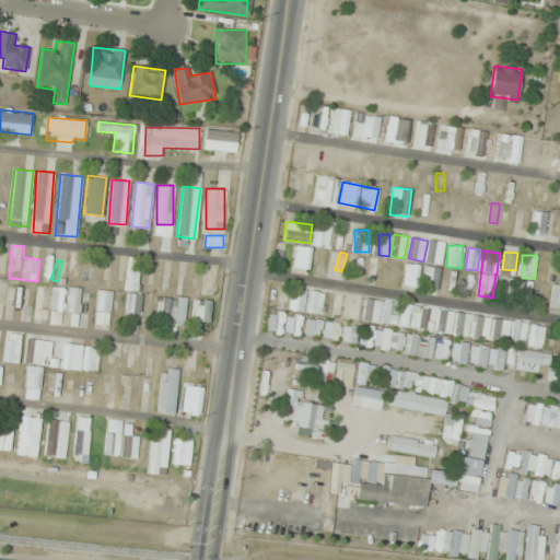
[(382,260),(371,259),(370,277),(381,278),(382,260)]
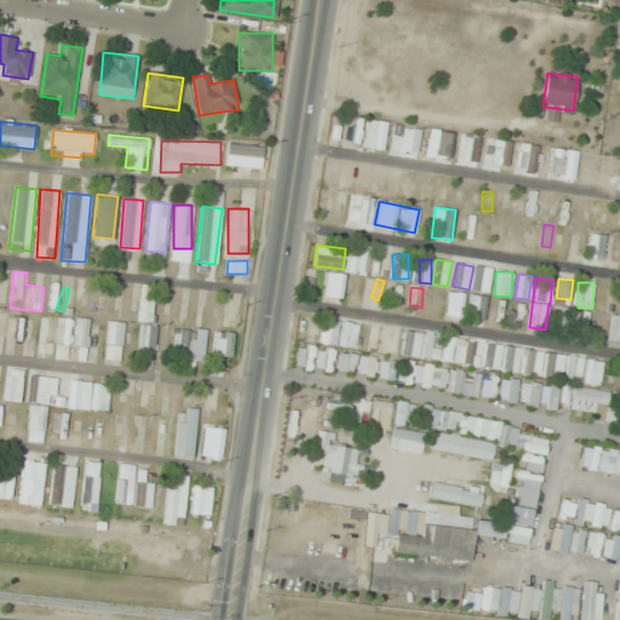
[(390,303),(399,305),(402,291),(392,290),(390,303)]
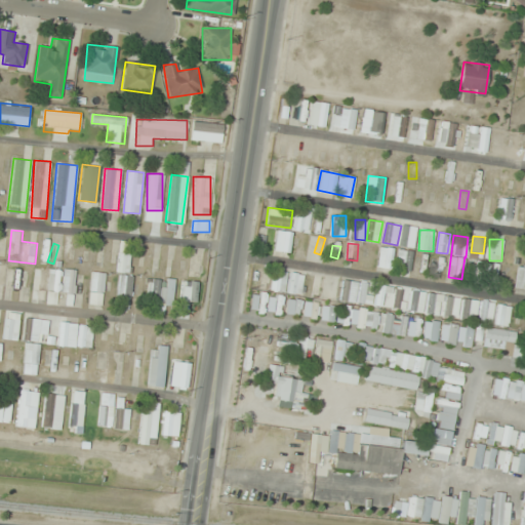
[(397,272),(411,272),(411,250),(397,250),(397,272)]
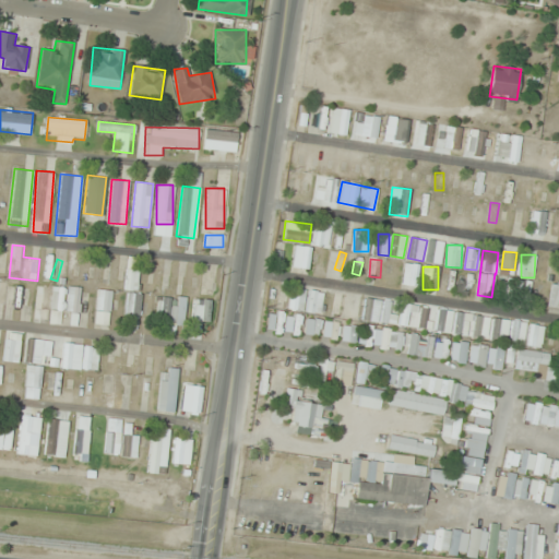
[(108,269),(99,269),(99,284),(108,284),(108,269)]
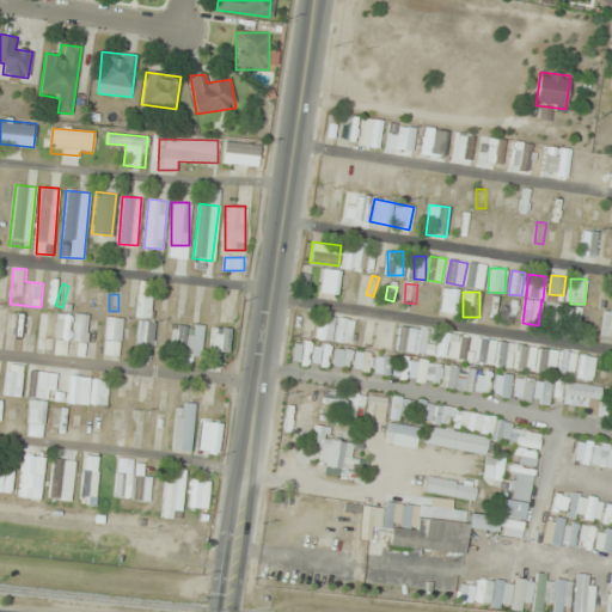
[(152,317),(151,294),(138,294),(139,317),(152,317)]
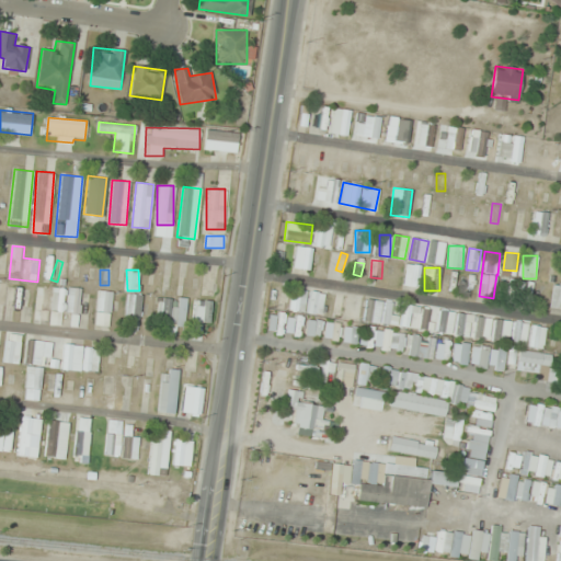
[(474,290),(474,274),(464,274),(464,290),(474,290)]
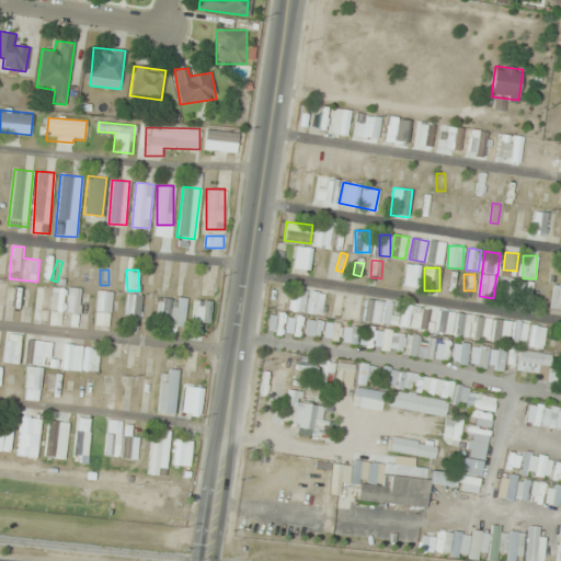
[(7,318),(12,318),(12,310),(22,310),(22,285),(7,285),(7,318)]
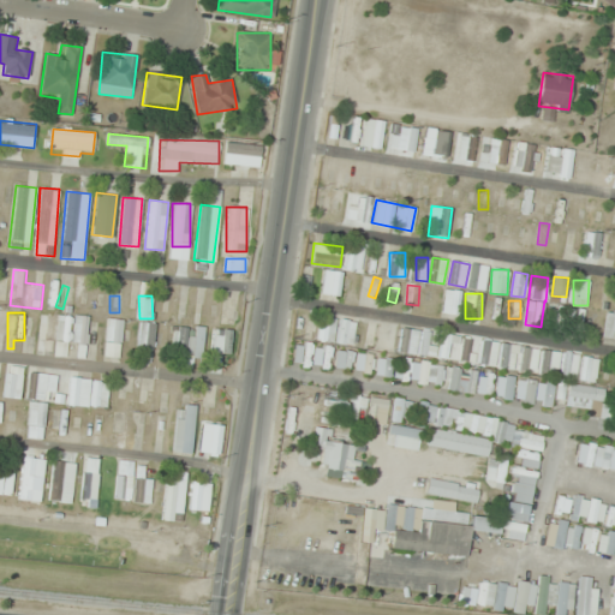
[(603,335),(614,336),(614,314),(608,312),(603,335)]
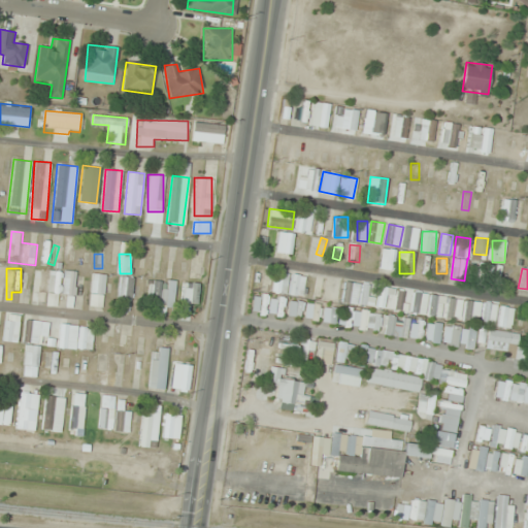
[(60,304),(60,270),(34,270),(34,304),(60,304)]
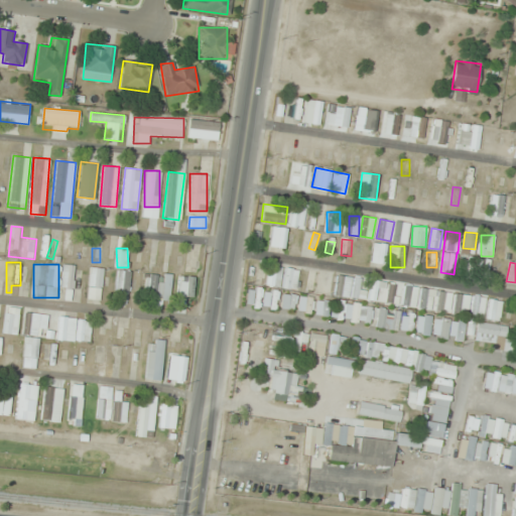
[(75,265),(63,264),(61,299),(73,299),(75,265)]
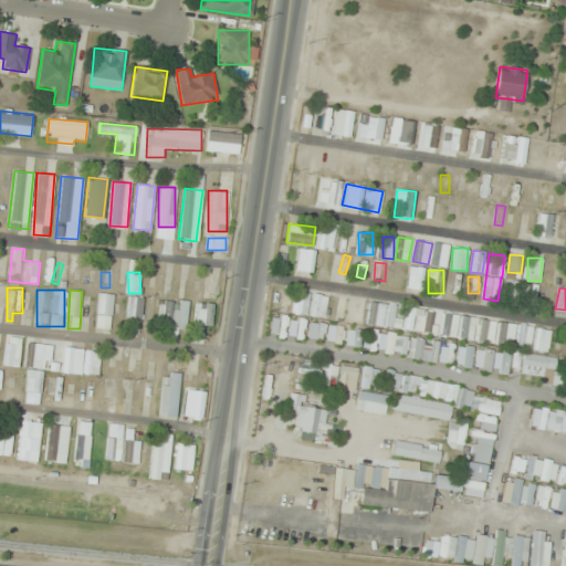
[(308,291),(294,291),(294,314),(308,314),(308,291)]
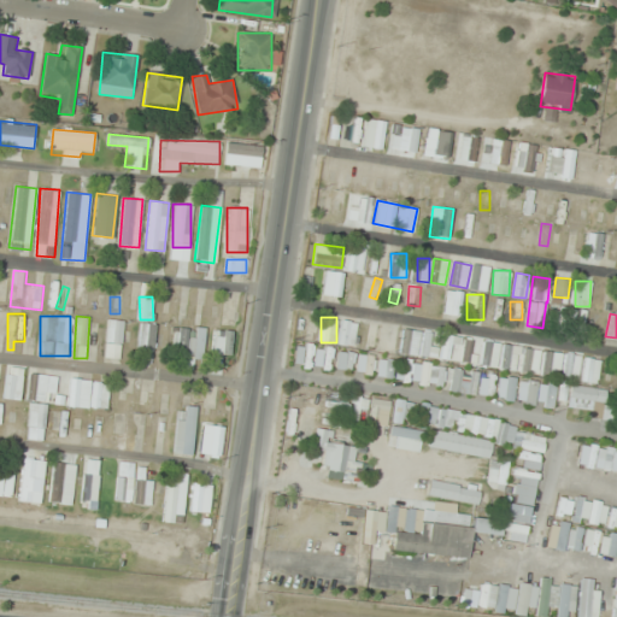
[(119,360),(125,321),(109,319),(104,358),(119,360)]
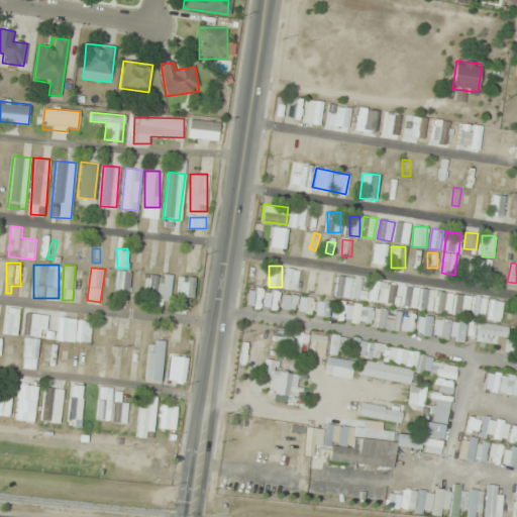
[(299,270),(285,270),(285,290),(299,290),(299,270)]
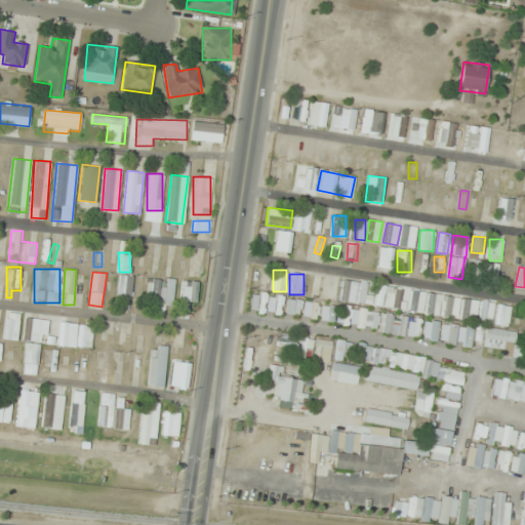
[(118,309),(131,309),(131,275),(118,275),(118,309)]
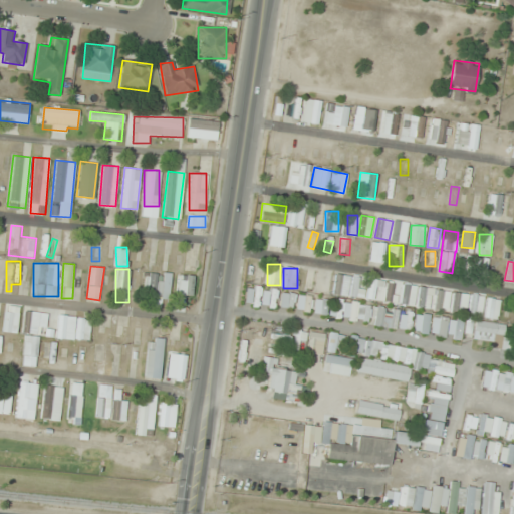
[(169,299),(172,274),(161,272),(161,274),(147,272),(144,291),(160,293),(160,298),(169,299)]
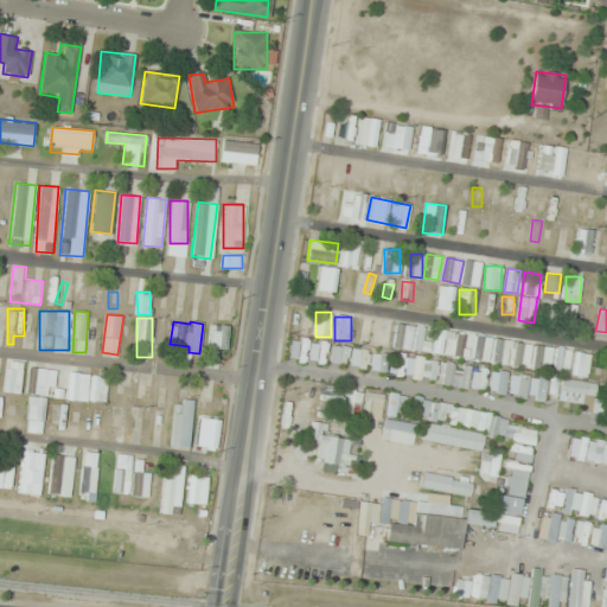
[(439,355),(443,356),(448,333),(442,332),(439,355)]
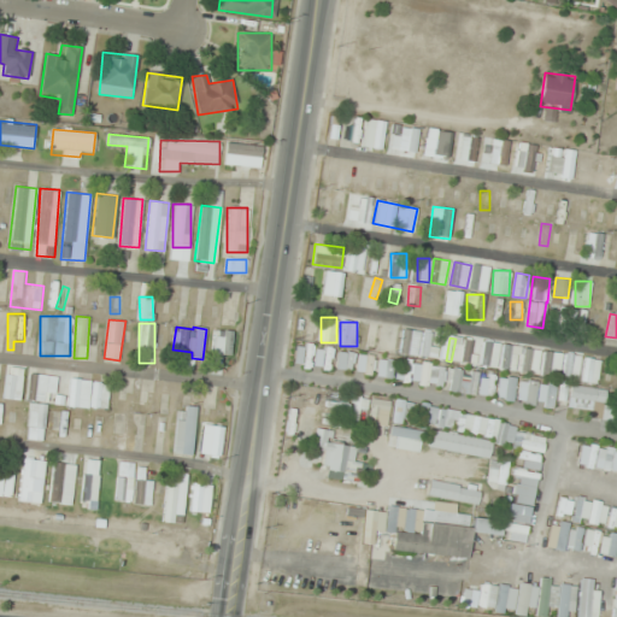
[(515,371),(519,347),(503,344),(498,369),(515,371)]
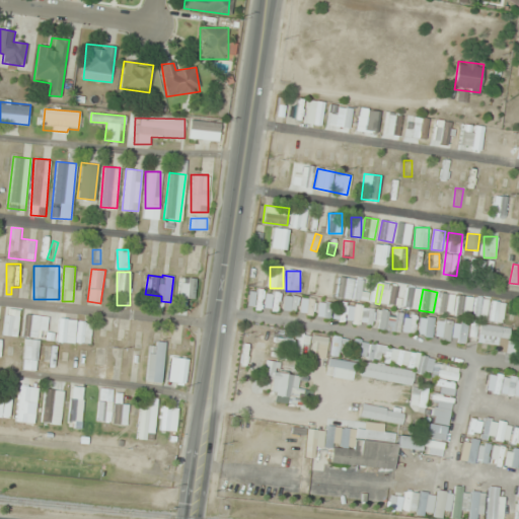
[(452,314),(452,294),(438,294),(438,314),(452,314)]
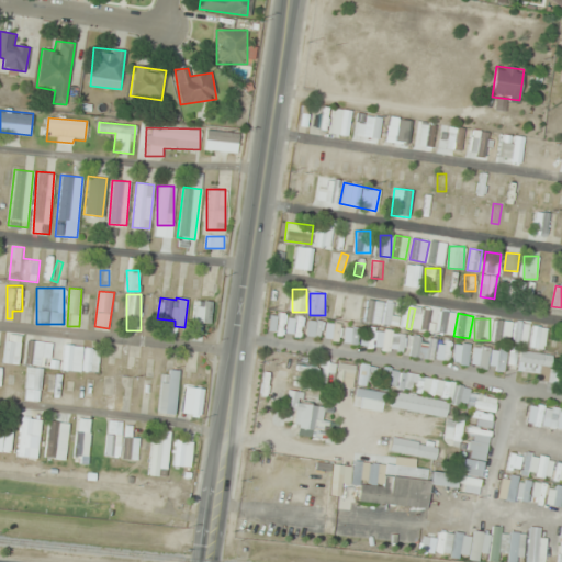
[(510,322),(496,322),(496,341),(510,341),(510,322)]
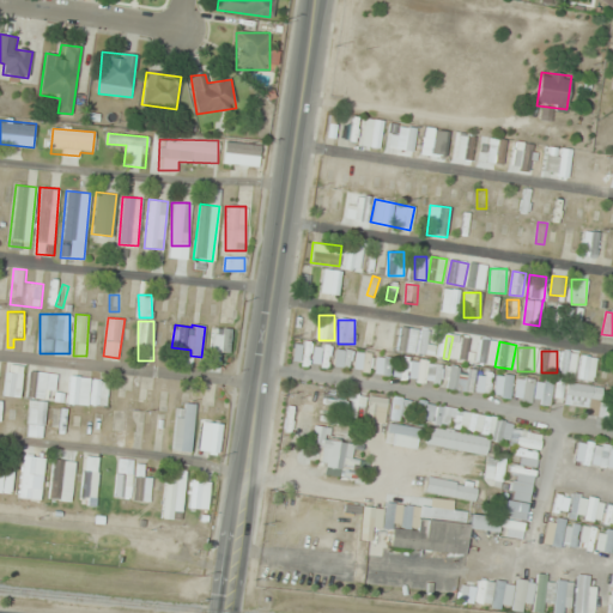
[(593,381),(596,357),(580,354),(577,378),(593,381)]
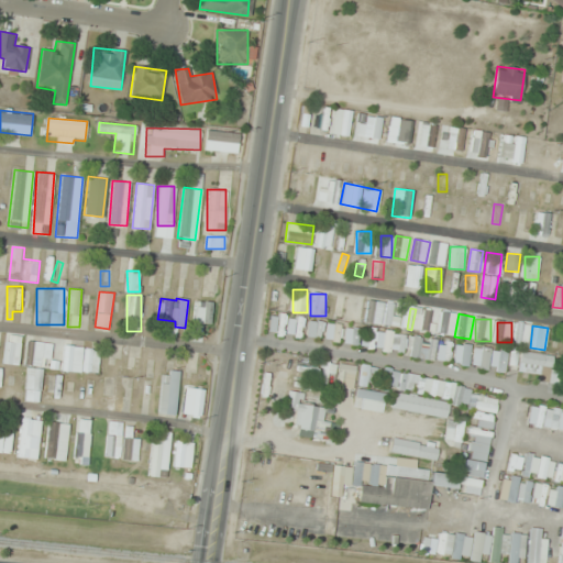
[(48,365),(50,342),(26,342),(25,365),(48,365)]
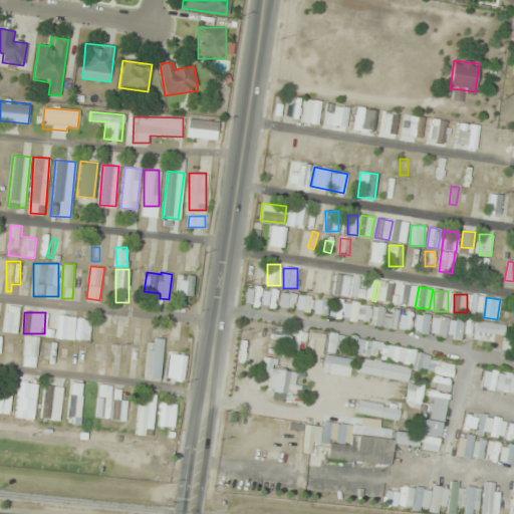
[(57,339),(90,339),(90,316),(57,316),(57,339)]
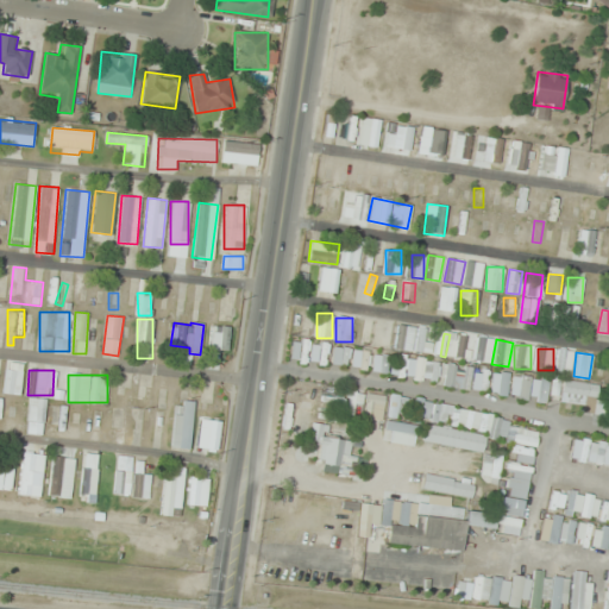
[(588,382),(563,380),(562,401),(585,403),(588,382)]
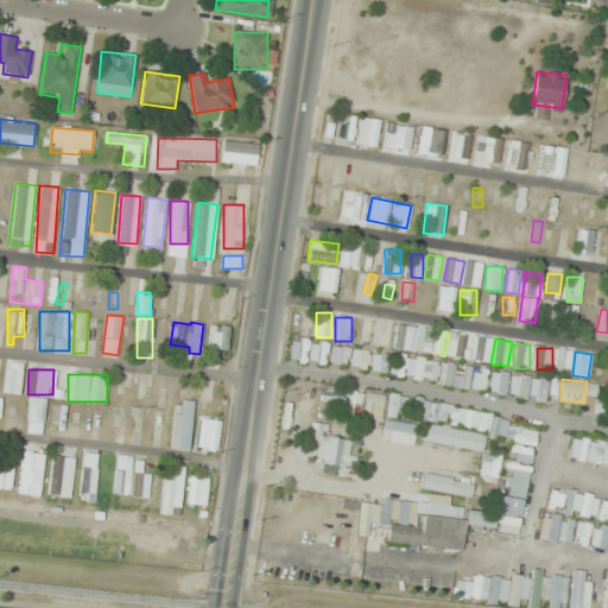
[(365,413),(381,413),(382,394),(366,393),(365,413)]
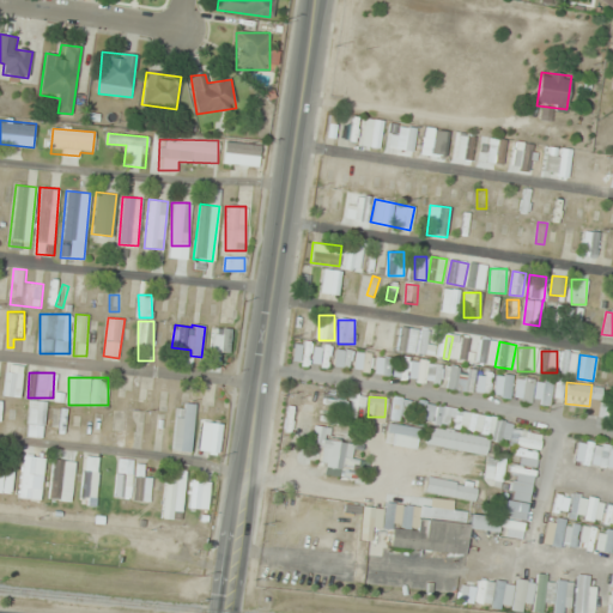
[(47,401),(30,400),(25,436),(43,437),(47,401)]
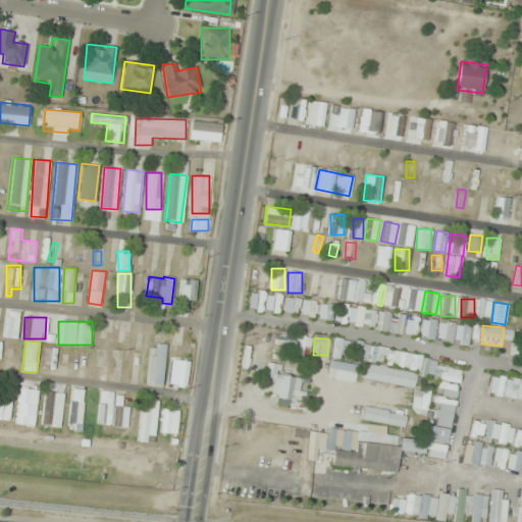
[(166,344),(151,343),(148,383),(162,384),(166,344)]
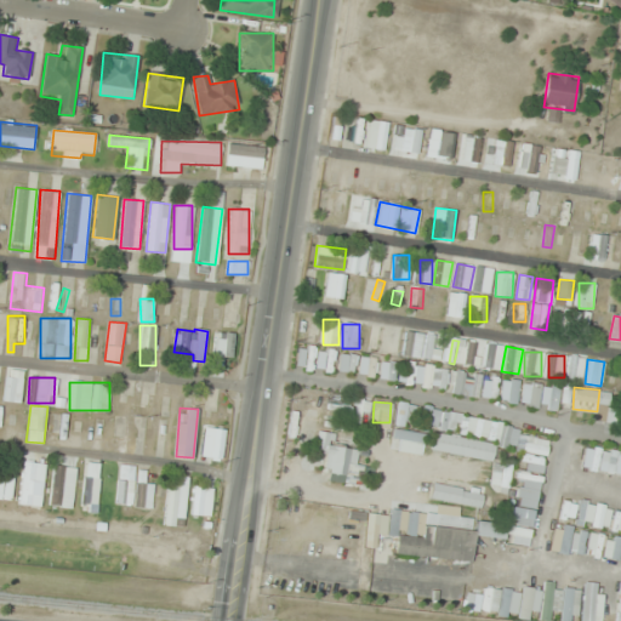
[(227,460),(227,426),(203,426),(203,460),(227,460)]
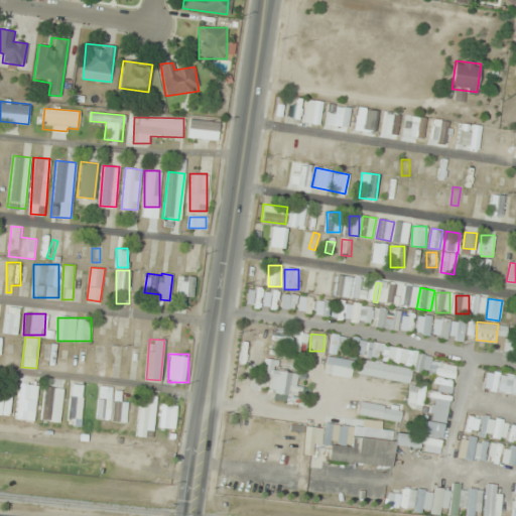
[(263,377),(273,377),(272,395),(292,397),(295,372),(277,370),(278,360),(264,358),(263,377)]
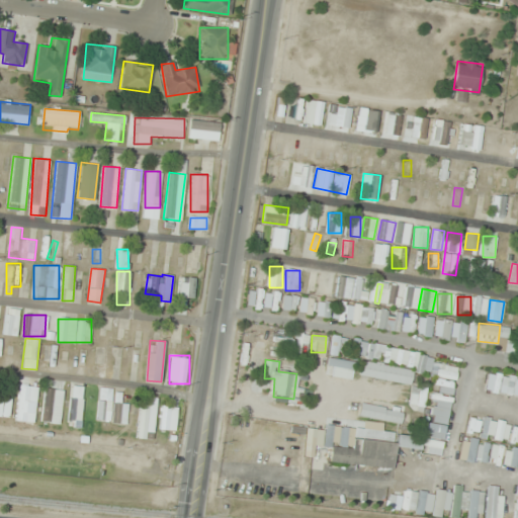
[(359,376),(411,383),(413,368),(361,361),(359,376)]
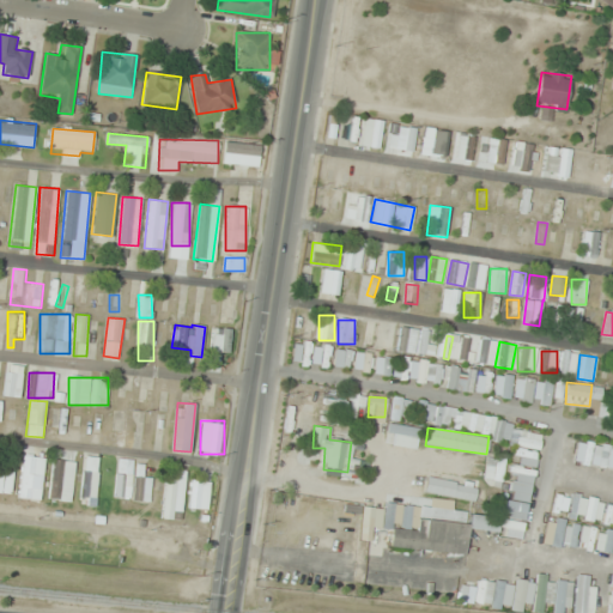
[(115,497),(132,498),(132,502),(151,502),(151,477),(133,477),(133,459),(116,457),(115,497)]
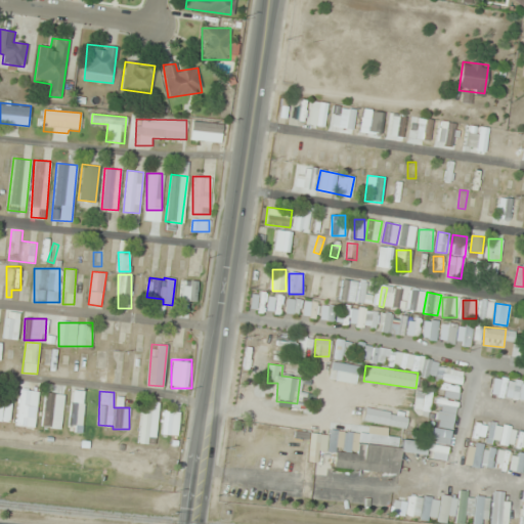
[(362,421),(406,428),(407,415),(364,408),(362,421)]
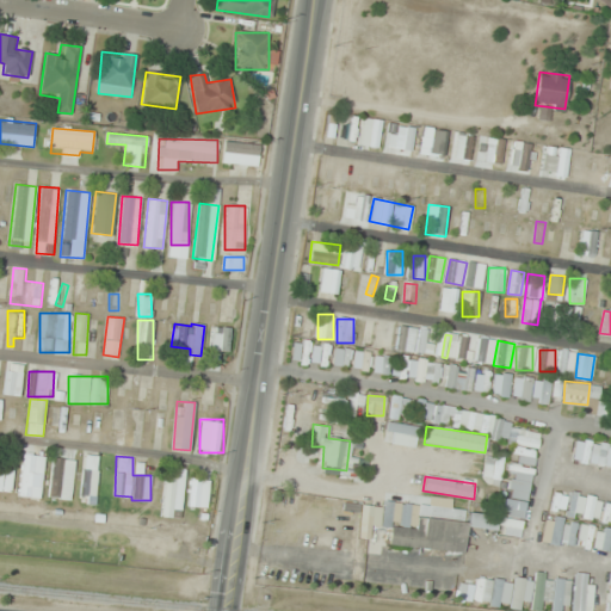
[(390,525),(389,547),(464,553),(467,520),(417,517),(415,528),(390,525)]
